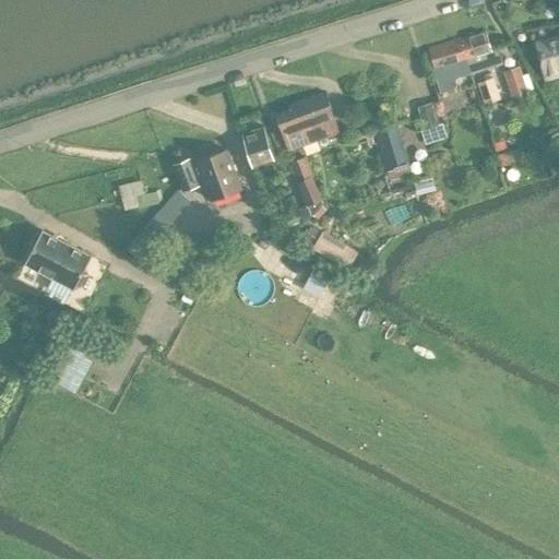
[(461,37),(472,73),(504,62),(497,48),(491,49),(485,31),(461,37)]
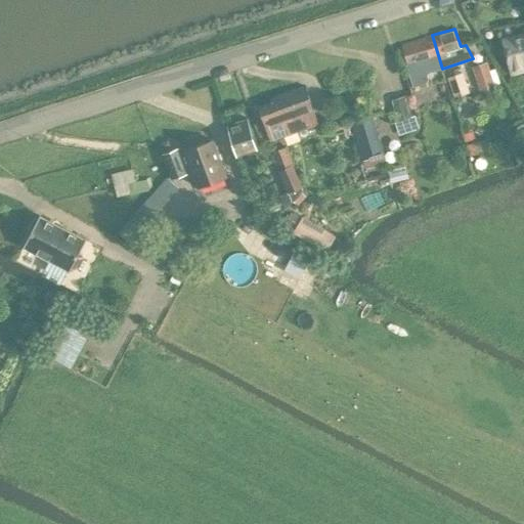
[(402,44),(411,78),(413,87),(426,83),(429,79),(427,74),(442,69),(432,35),(402,44)]
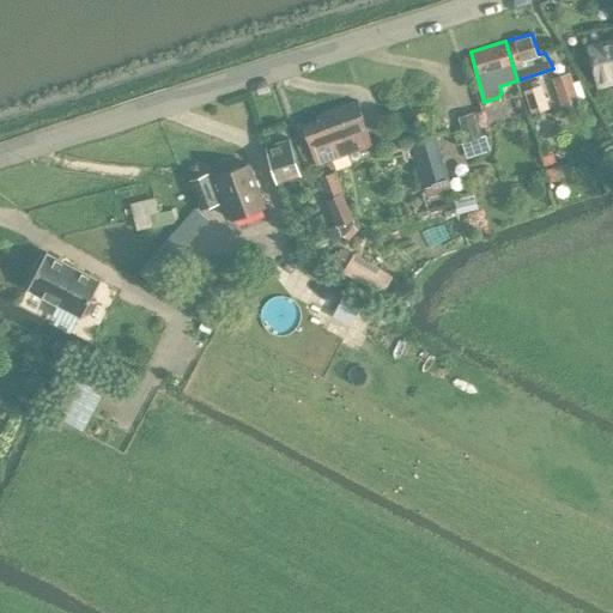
[(612,41),(589,47),(598,83),(612,78),(612,41)]
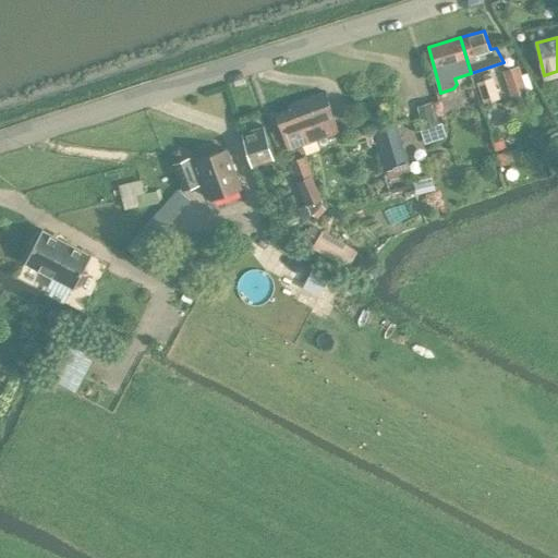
[(502,71),(510,96),(513,95),(517,104),(528,100),(524,92),(528,91),(519,65),(502,71)]
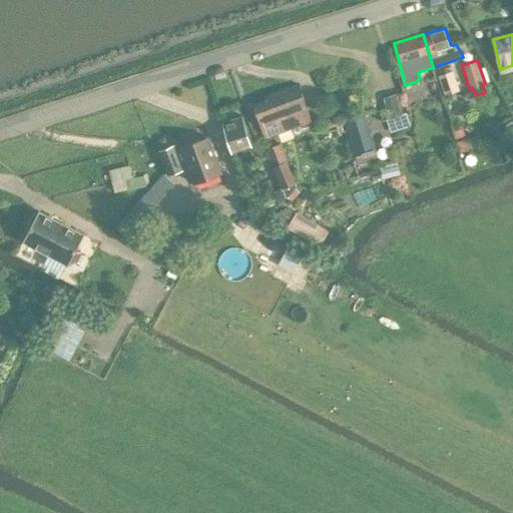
[(460,90),(453,69),(438,75),(445,95),(460,90)]
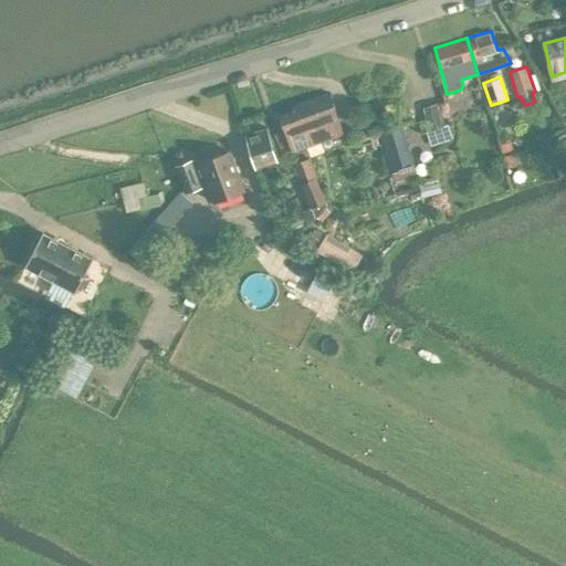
[(293,150),(318,142),(344,133),(329,92),(294,105),(295,109),(281,114),(293,150)]
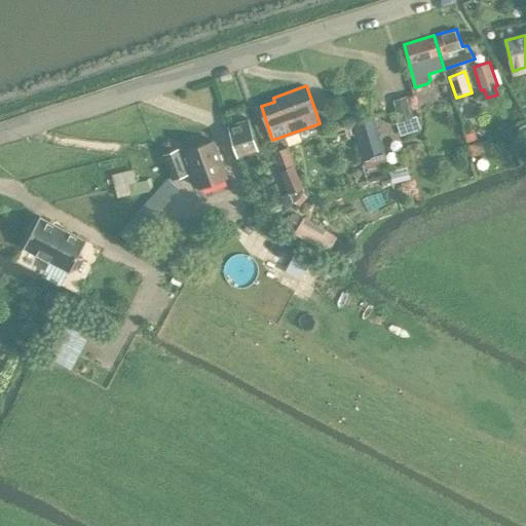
[(413,118),(406,96),(393,99),(401,121),(413,118)]
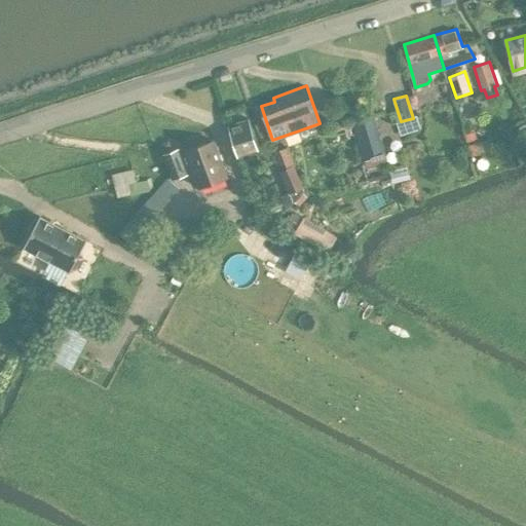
[(365,159),(385,153),(373,113),(352,119),(365,159)]
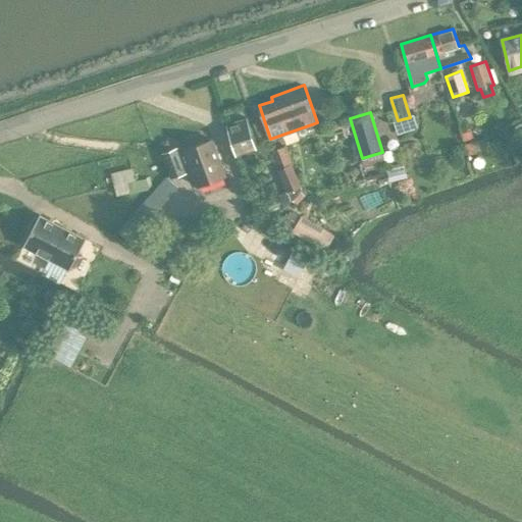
[(226,124),(236,153),(255,146),(246,117),(226,124)]
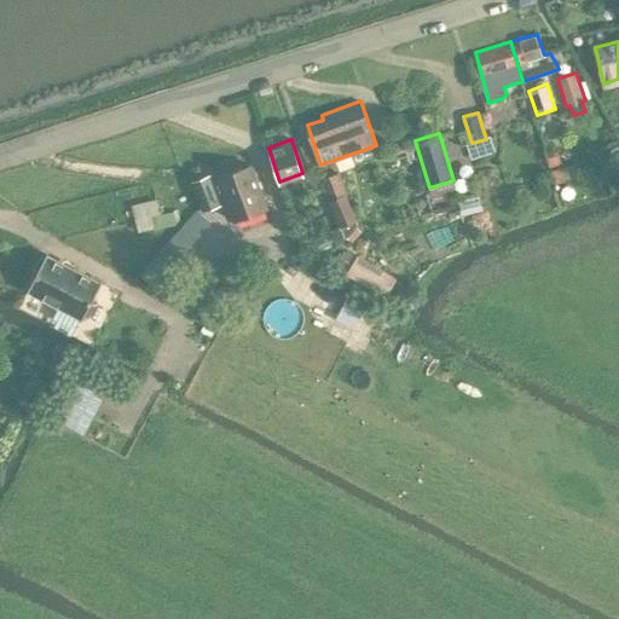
[(408,139),(391,145),(394,155),(405,151),(408,161),(415,158),(408,139)]
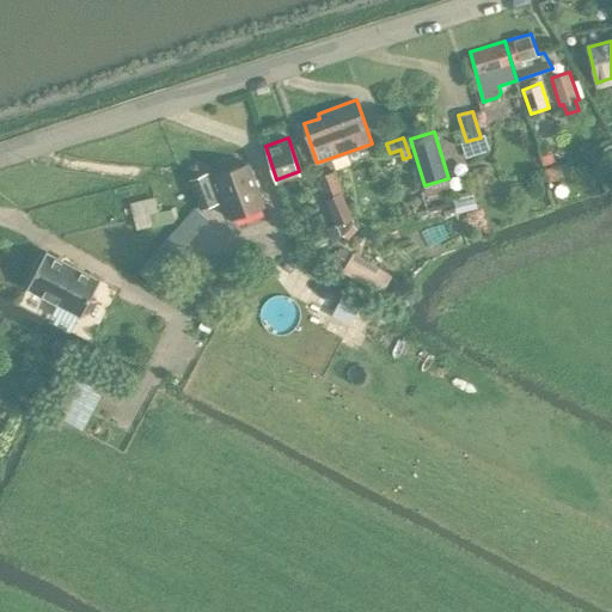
[(562,193),(552,165),(550,166),(546,155),(536,159),(549,197),(562,193)]
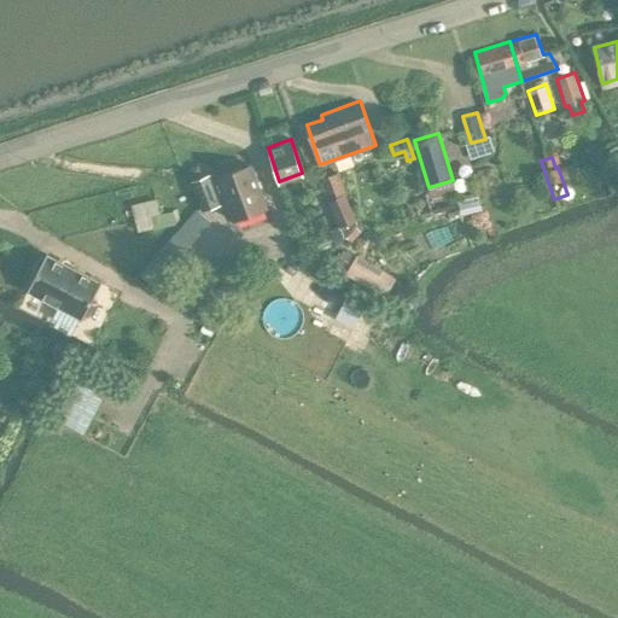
[(217,178),(233,220),(268,207),(252,165),(217,178)]
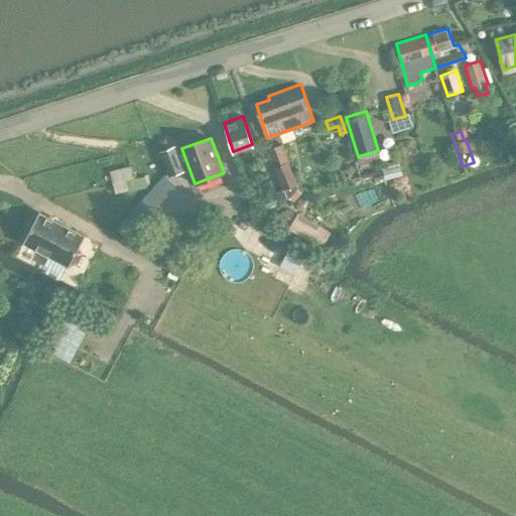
[(169,175),(180,170),(184,169),(175,145),(160,151),(169,175)]
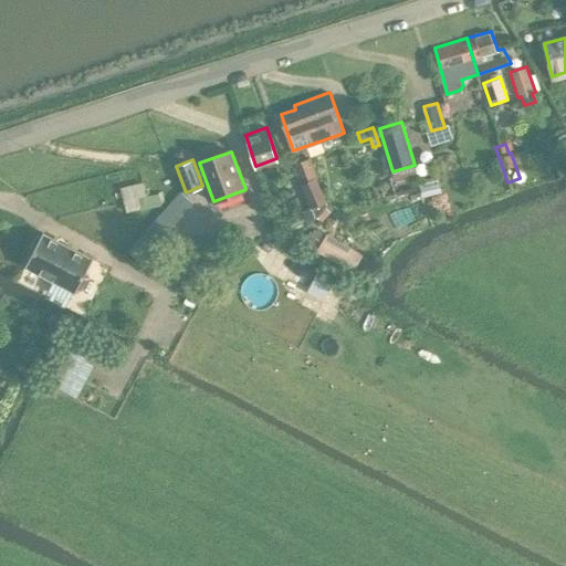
[(308,159),(296,165),(303,181),(316,176),(308,159)]
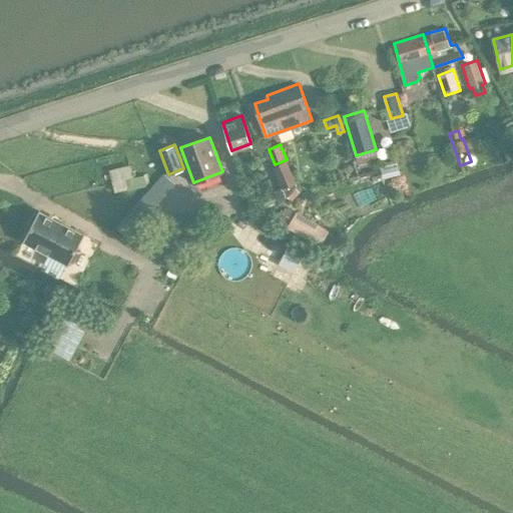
[(274,166),(284,187),(273,192),(278,204),(288,195),(291,199),(299,191),(296,188),(297,187),(295,182),(286,161),(274,166)]
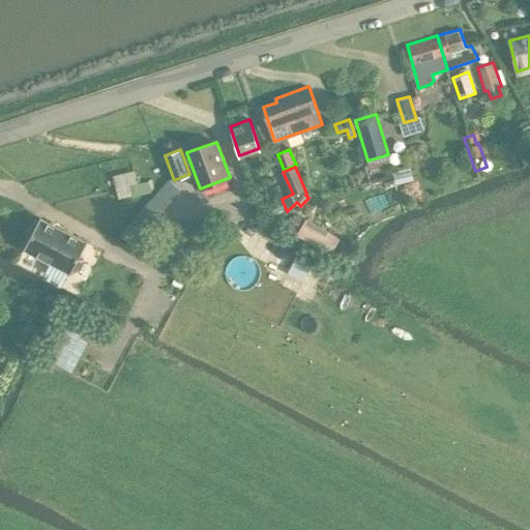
[(131,197),(151,192),(148,180),(137,183),(134,170),(112,176),(118,198),(131,194),(131,197)]
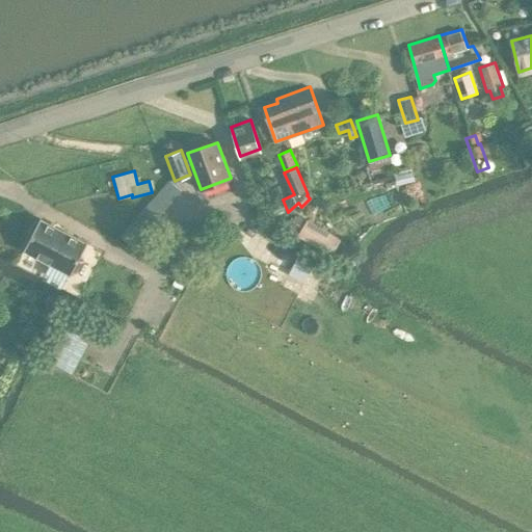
[(341,239),(308,218),(307,220),(296,214),(289,227),(299,233),(297,235),(330,256),(341,239)]
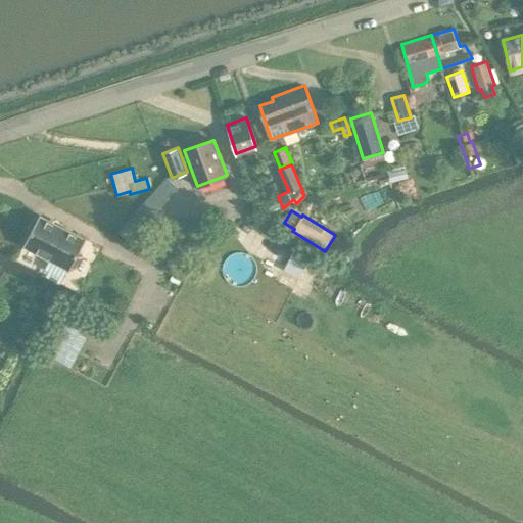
[(33,229),(24,245),(70,270),(72,267),(75,269),(80,258),(78,256),(86,240),(40,215),(38,219),(35,217),(30,227),(33,229)]
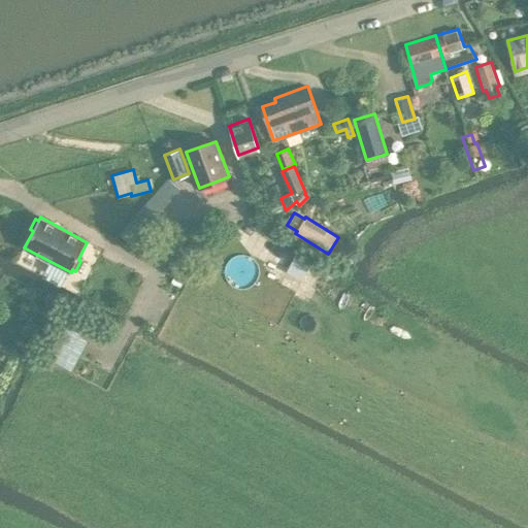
[(93,332),(66,318),(43,357),(71,372),(88,342),(93,332)]
